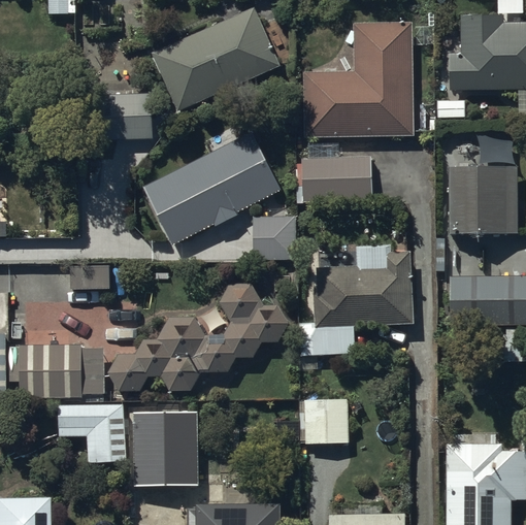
[(253,7),(151,53),(177,111),(280,66),(253,7)]
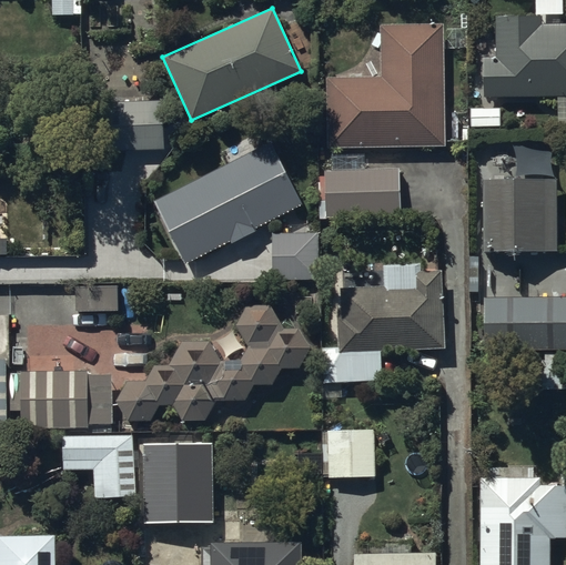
[(565,23),(539,24),(539,17),(494,17),(494,58),(481,58),(481,96),(555,96),(555,123),(565,122),(565,23)]
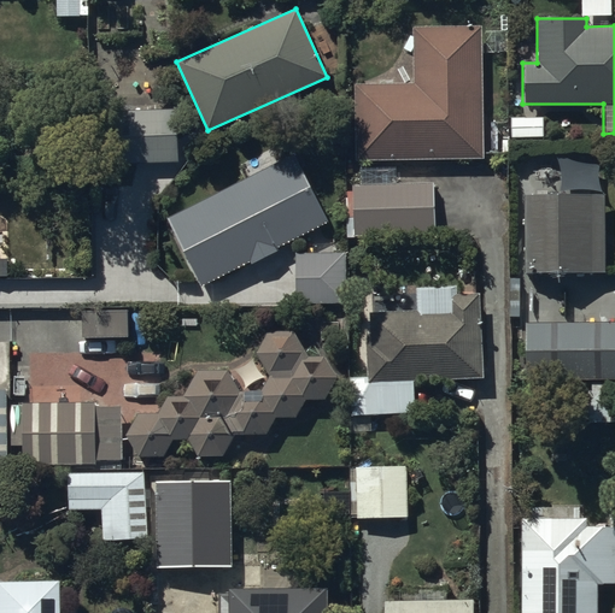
[(481,157),(479,27),(413,27),(414,83),(353,83),(355,159),(481,157)]
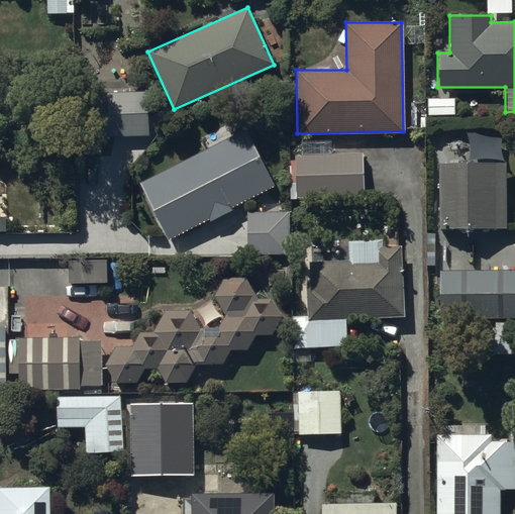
[(147,92),(84,92),(84,135),(147,135),(147,92)]
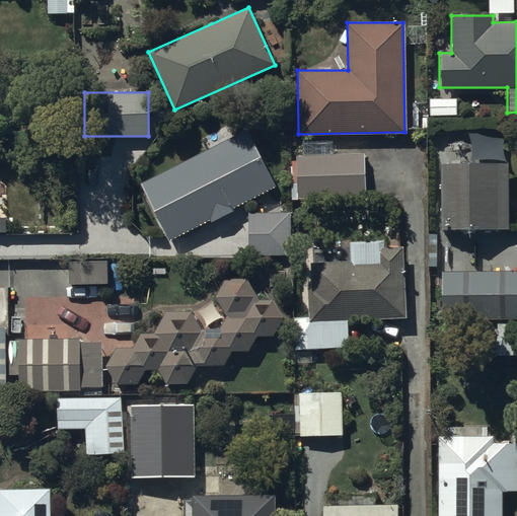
[(247,130),(142,183),(171,239),(276,187),(247,130)]
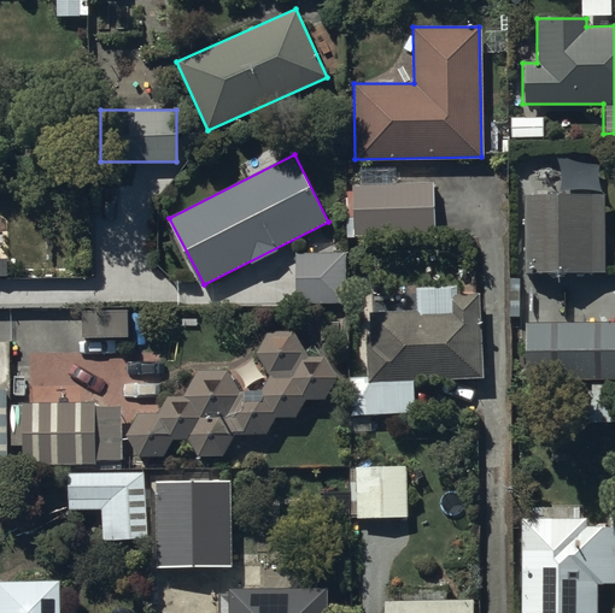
[(434,183),(352,183),(351,233),(433,233),(434,183)]
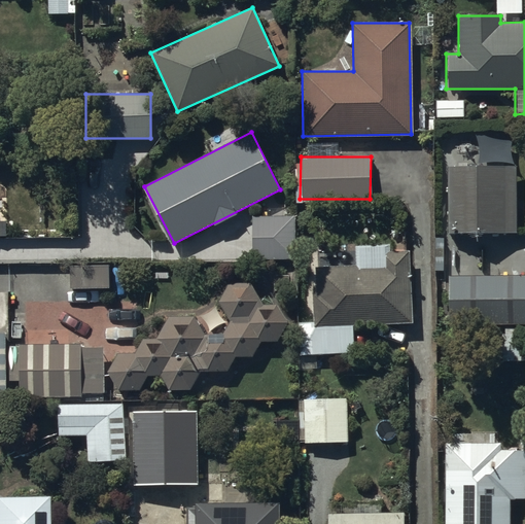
[(514,167),(446,166),(446,233),(514,234),(514,167)]
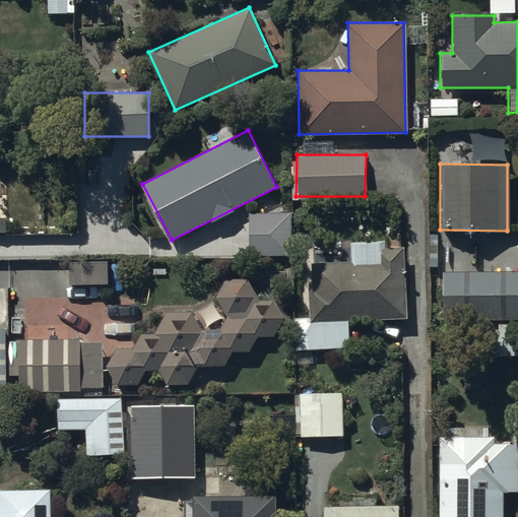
[(290,212),(248,212),(248,255),(290,255),(290,212)]
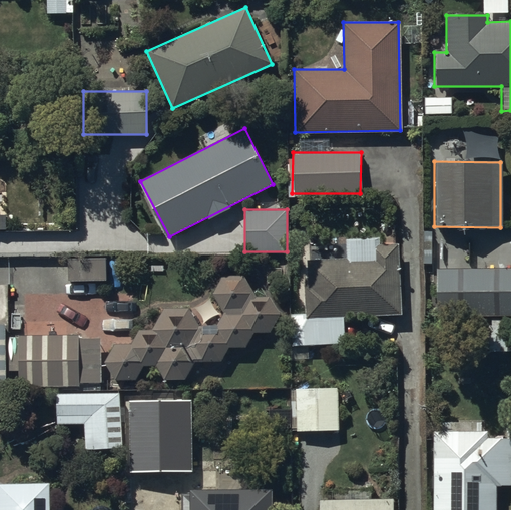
[(400,314),(399,244),(380,244),(379,238),(347,238),(346,260),(307,259),(308,285),(304,285),(305,314),(291,315),(291,346),(343,344),(343,315),(400,314)]
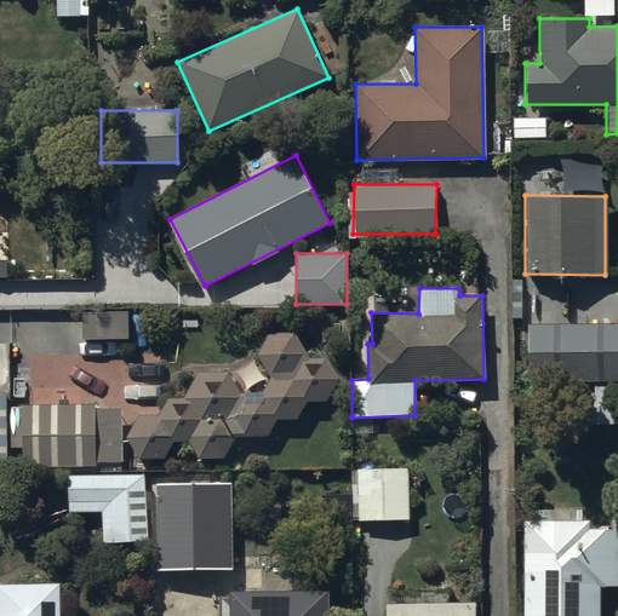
[(127,338),(127,310),(83,310),(83,338),(127,338)]
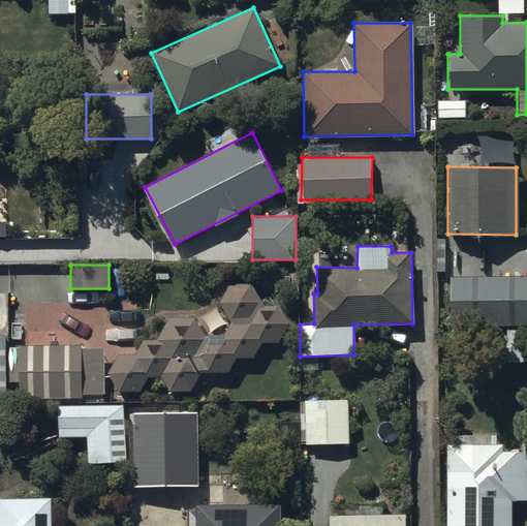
[(526,276),(448,276),(448,326),(501,326),(501,362),(526,361),(526,276)]
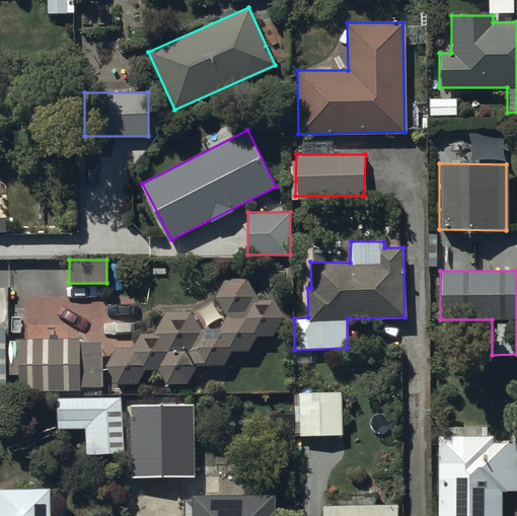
[(257,299),(246,278),(225,280),(215,297),(226,317),(217,329),(201,329),(191,313),(166,313),(155,335),(140,335),(132,347),(116,348),(104,365),(117,383),(137,383),(144,371),(157,371),(165,384),(187,384),(198,365),(224,365),(231,351),(248,351),(257,337),(273,337),(284,316),(272,299),(257,299)]
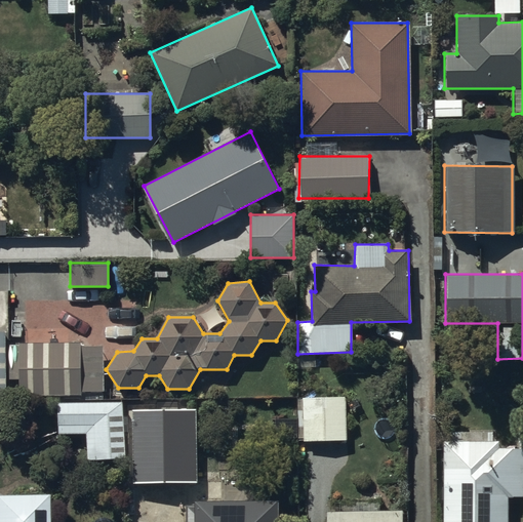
[(80,343),(18,344),(19,395),(80,394),(80,391),(102,391),(102,346),(80,346),(80,343)]
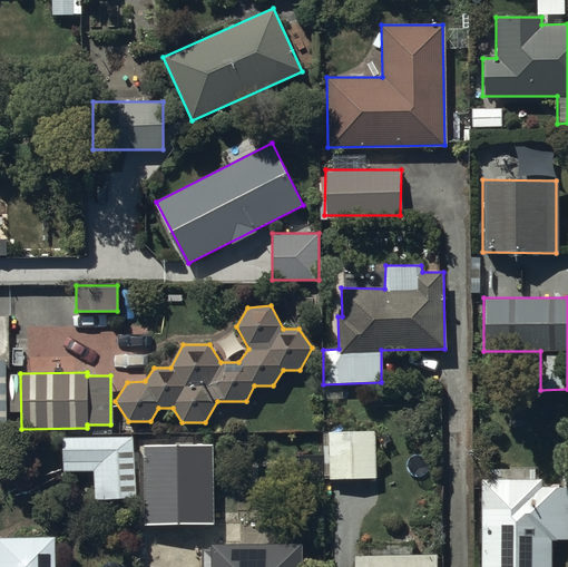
[(375,478),(375,430),(323,431),(323,475),(330,475),(330,478),(375,478)]
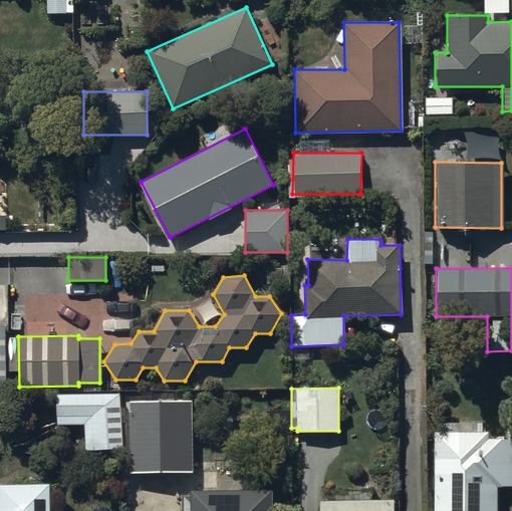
[(120,394),(56,394),(56,424),(84,424),(84,449),(120,449),(120,394)]
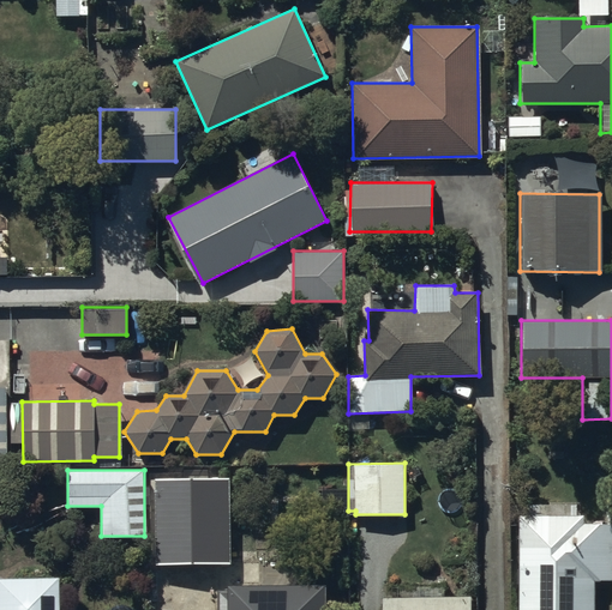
[(228,560),(227,476),(151,477),(153,561),(228,560)]
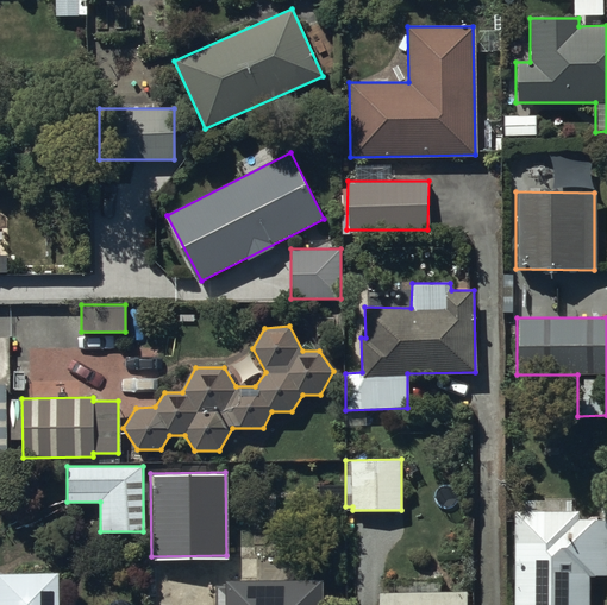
[(579,512),(514,512),(514,604),(588,604),(588,577),(606,577),(606,520),(579,521),(579,512)]
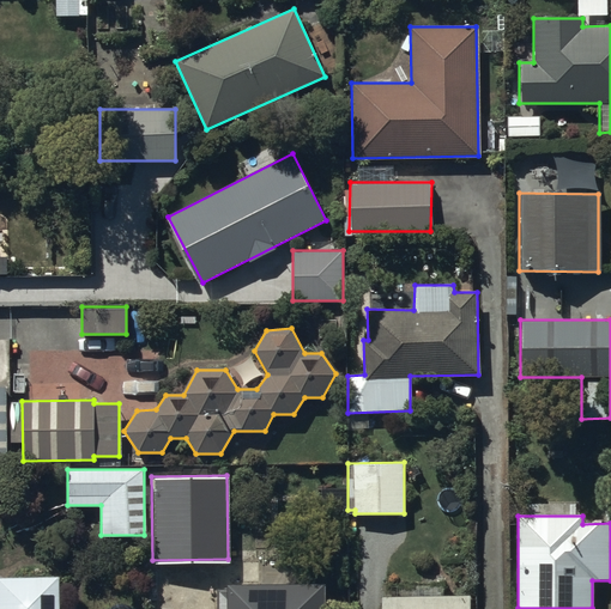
[(59,608),(59,578),(0,579),(0,608),(59,608)]
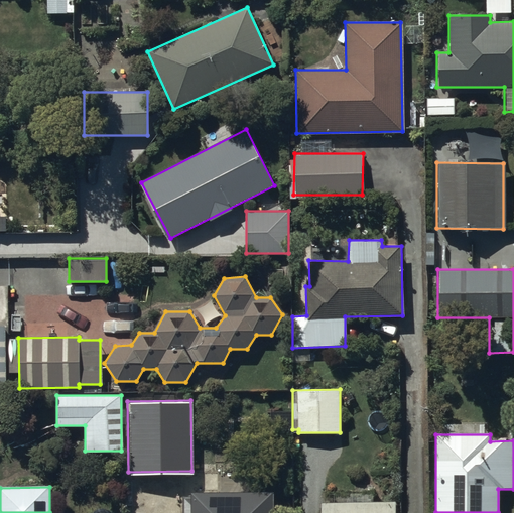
[(271,512),(271,490),(189,491),(189,512),(271,512)]
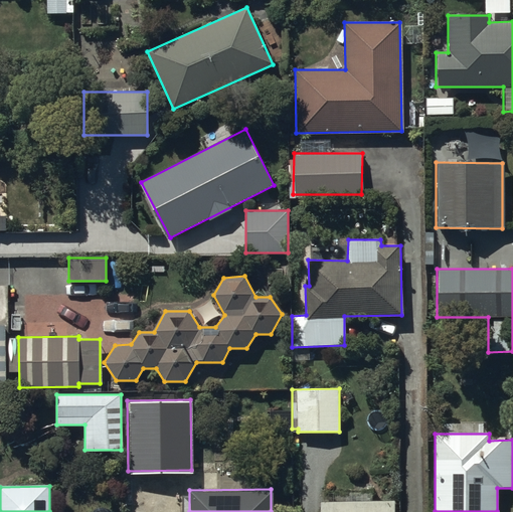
[(394,511),(395,502),(321,502),(321,511),(394,511)]
